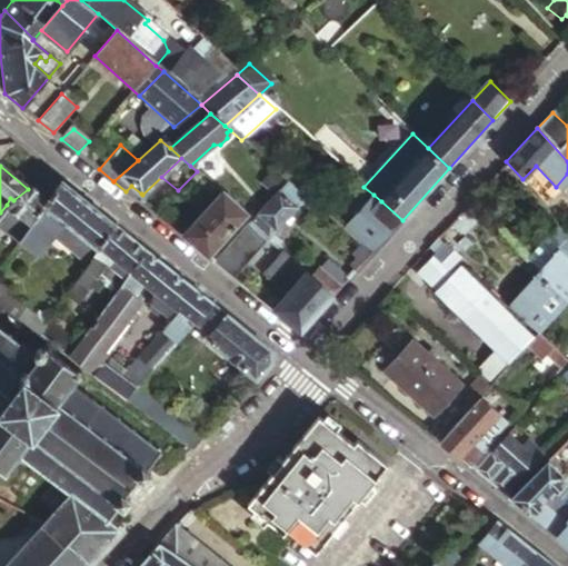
[(307,198),(287,180),(250,222),(269,239),(273,234),(301,204),(307,198)]
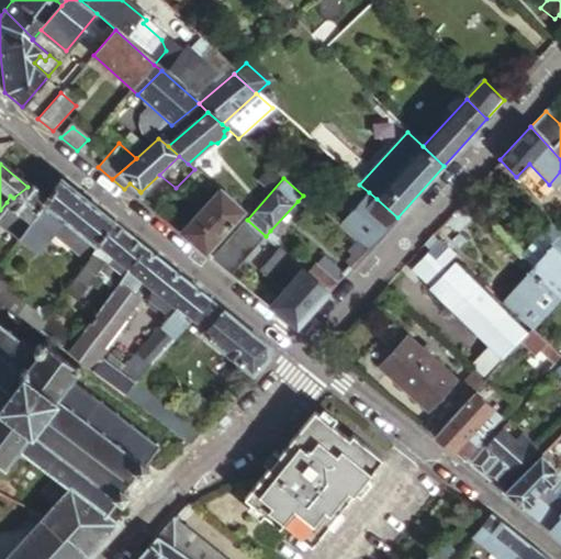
[(113,224),(59,180),(45,200),(18,237),(17,238),(37,256),(63,222),(96,249),(113,224)]
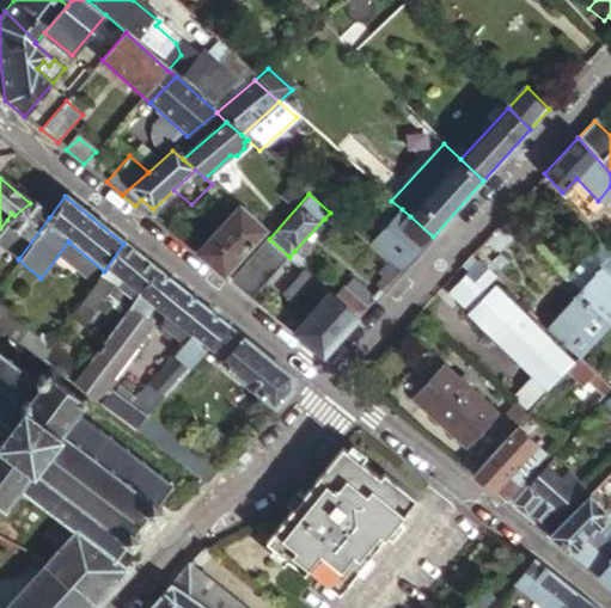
[(146,214),(152,208),(141,200),(135,206),(146,214)]
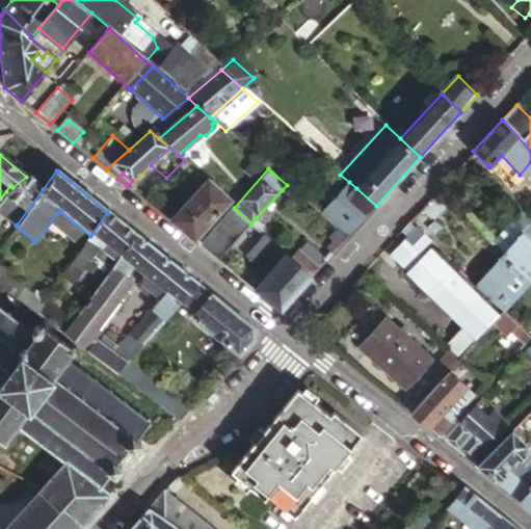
[(17,225),(43,189),(26,177),(12,187),(9,185),(6,191),(18,201),(7,216),(17,225)]
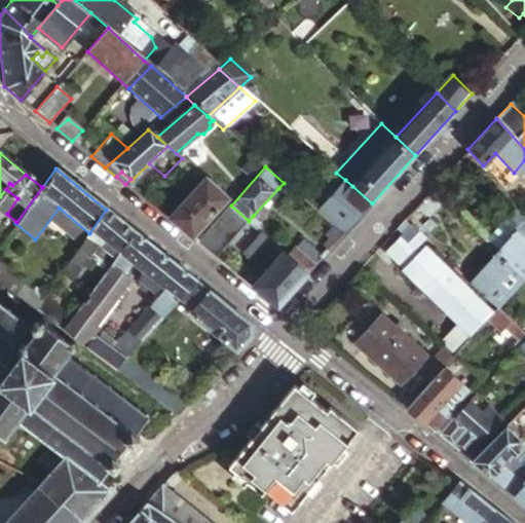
[(204,178),(167,218),(190,237),(227,197),(204,178)]
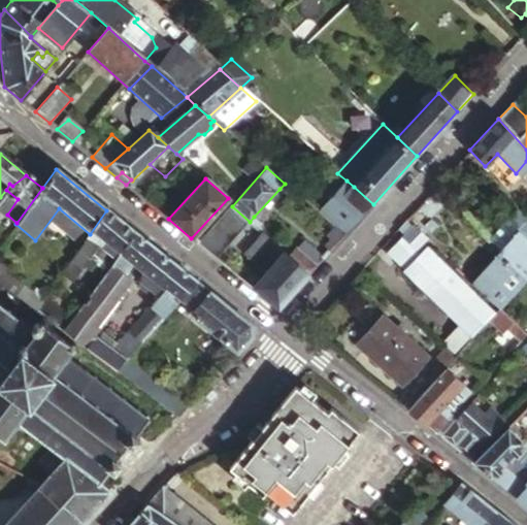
[(347,181),(319,212),(335,227),(344,236),(373,204),(354,187),(347,181)]
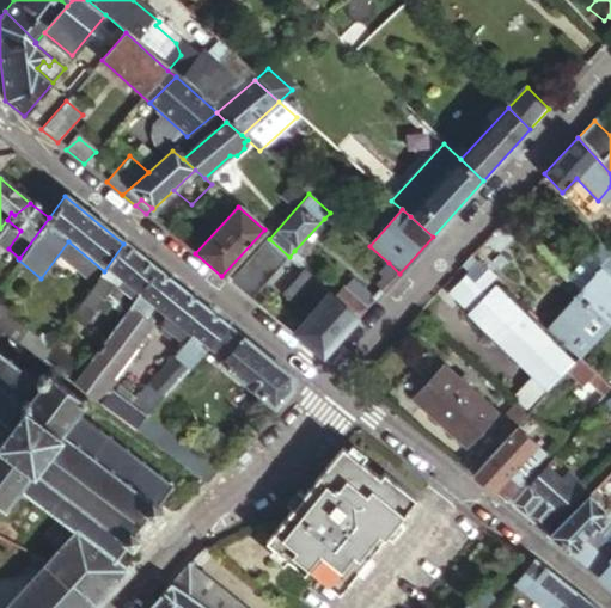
[(337,219),(330,213),(324,219),(331,226),(337,219)]
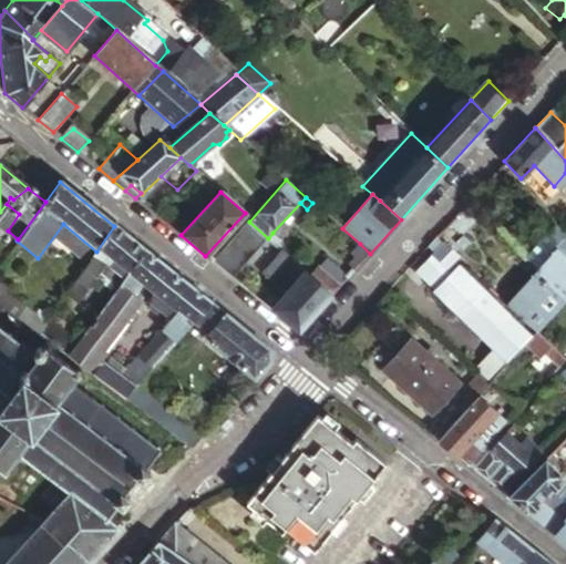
[(536,206),(543,214),(547,208),(541,201),(536,206)]
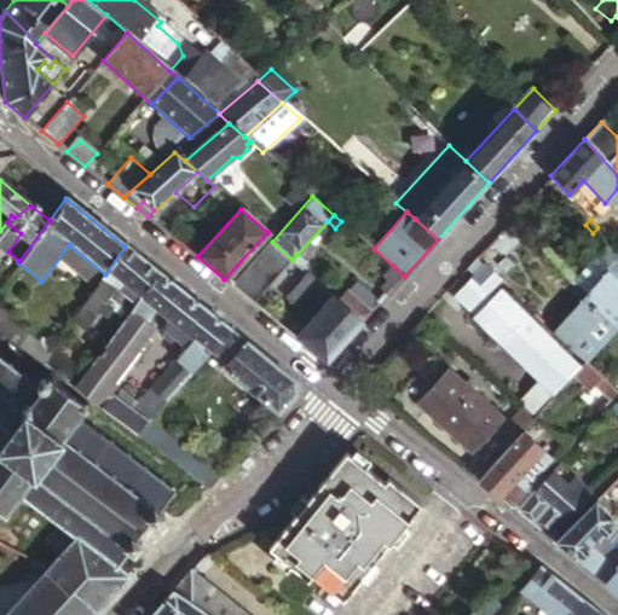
[(513,220),(494,239),(504,250),(524,231),(513,220)]
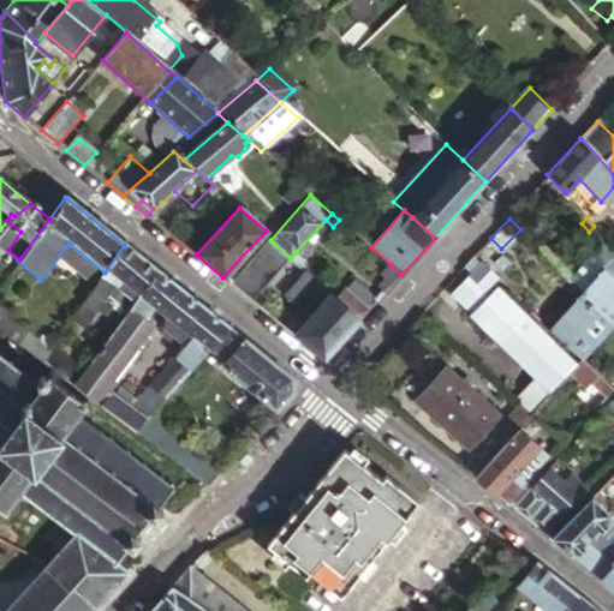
[(291,258),(270,240),(232,283),(252,301),(292,259),(291,258)]
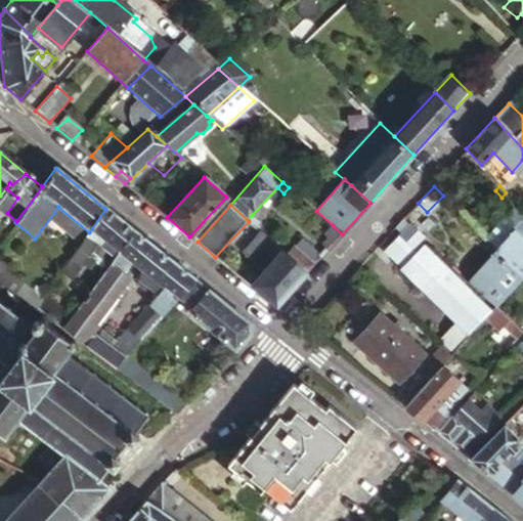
[(134,232),(105,209),(89,232),(77,250),(87,257),(100,239),(118,253),(134,232)]
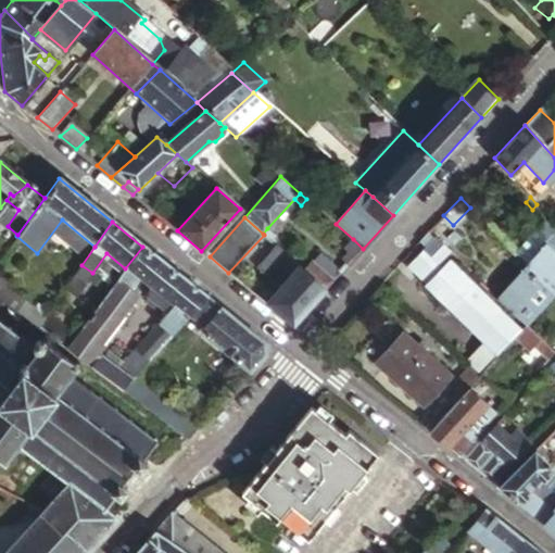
[(275,235),(267,228),(263,234),(264,235),(270,240),(275,235)]
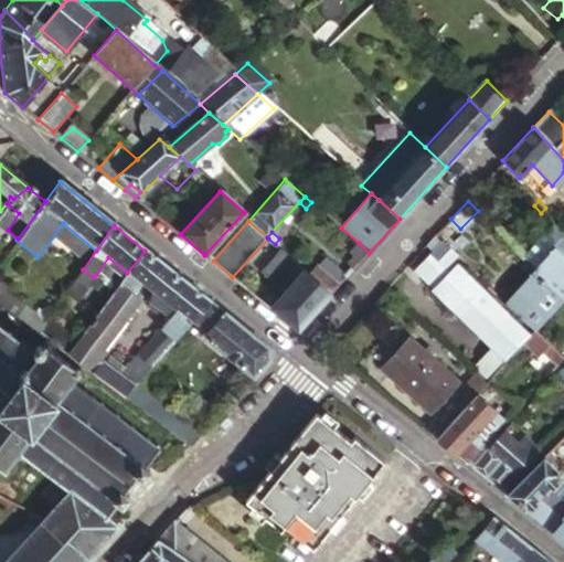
[(470,367),(487,382),(488,380),(520,342),(525,338),(531,331),(515,316),(504,305),(487,287),(479,279),(435,235),(425,246),(433,253),(415,273),(432,288),(431,290),(489,348),(470,367)]
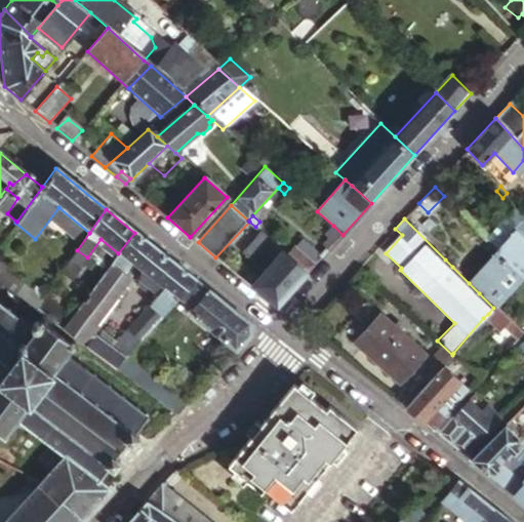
[(323,244),(329,249),(343,235),(333,226),(324,236),(327,238),(323,244)]
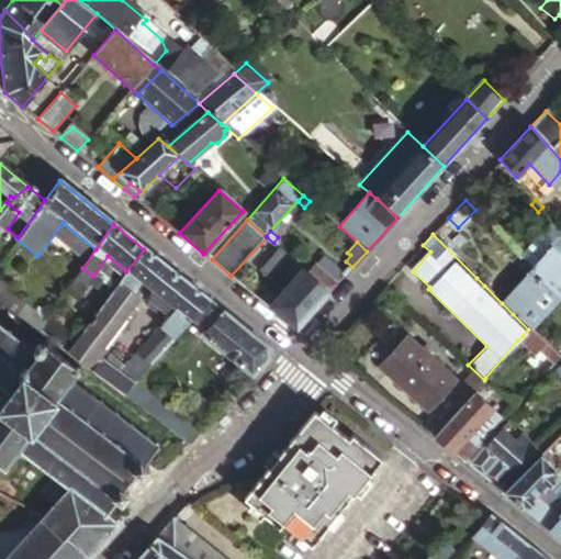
[(526,264),(530,269),(548,248),(543,244),(526,264)]
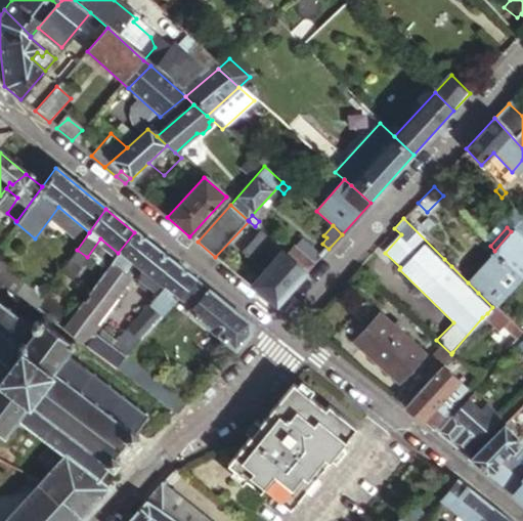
[(492,253),(518,277),(522,271),(522,241),(512,230),(511,231),(494,251),(492,253)]
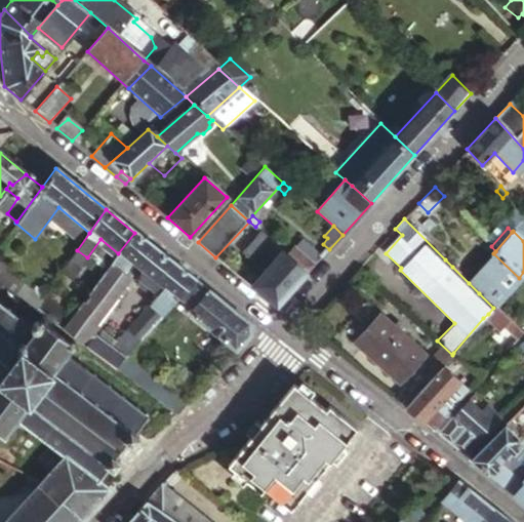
[(308,273),(286,253),(263,232),(245,252),(267,271),(251,287),(276,308),(308,273)]
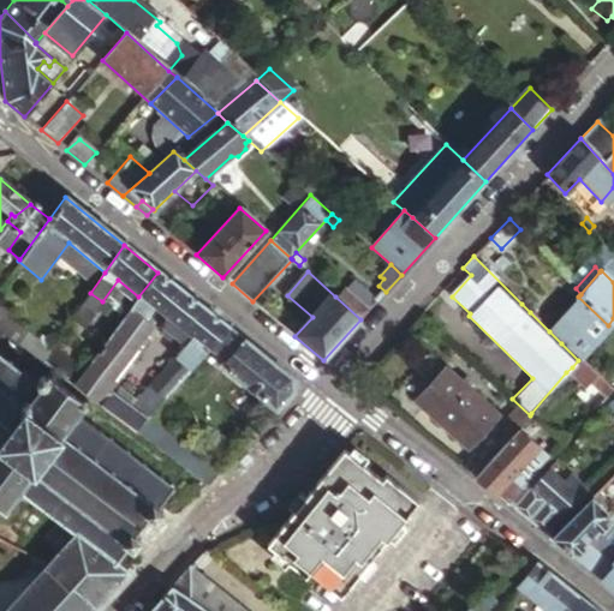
[(143,439),(156,421),(206,359),(212,351),(227,329),(158,273),(138,297),(79,373),(71,385),(143,439)]
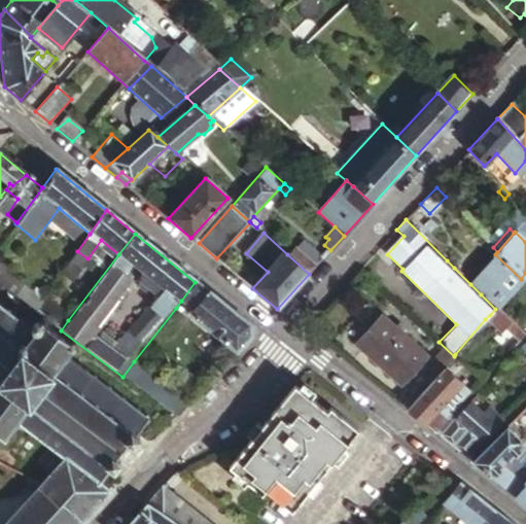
[(287,254),(309,274),(322,258),(303,241),(296,248),(294,247),(287,254)]
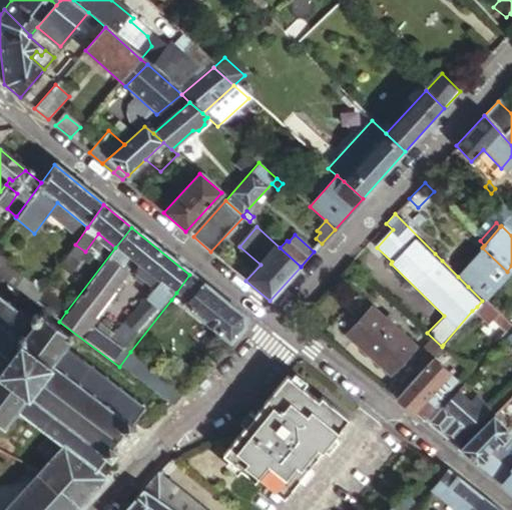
[(68,275),(85,251),(75,244),(59,268),(68,275)]
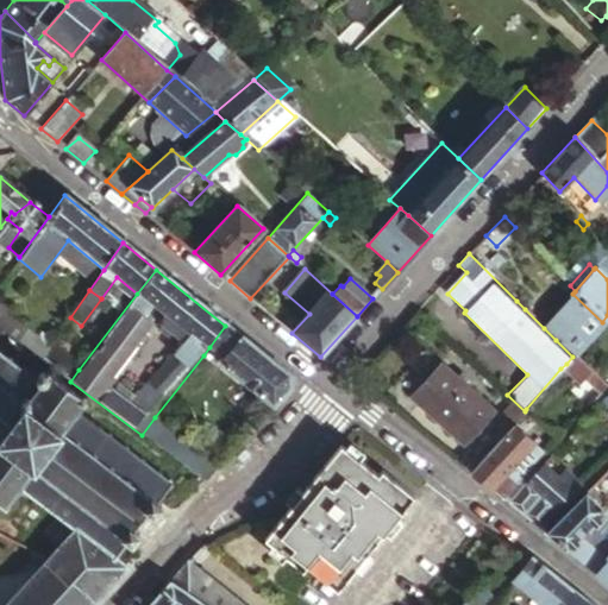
[(602,322),(572,294),(544,328),(556,340),(570,326),(585,341),(602,322)]
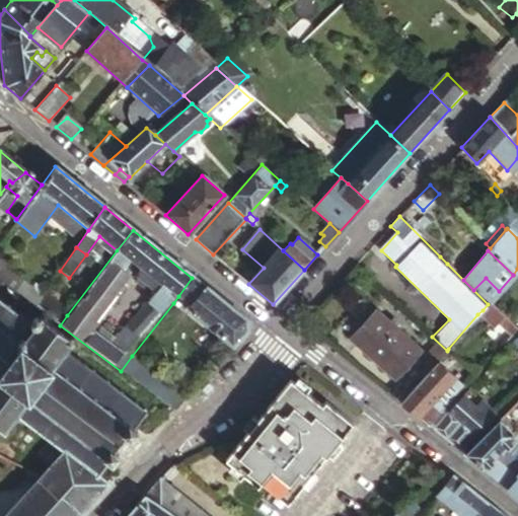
[(444,252),(440,256),(447,264),(451,260),(444,252)]
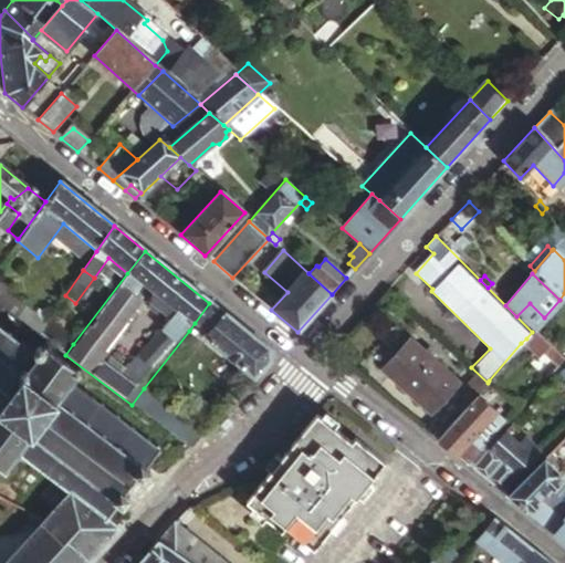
[(0,305),(38,334),(43,326),(38,323),(32,322),(32,315),(33,313),(3,290),(4,288),(0,284),(0,305)]
